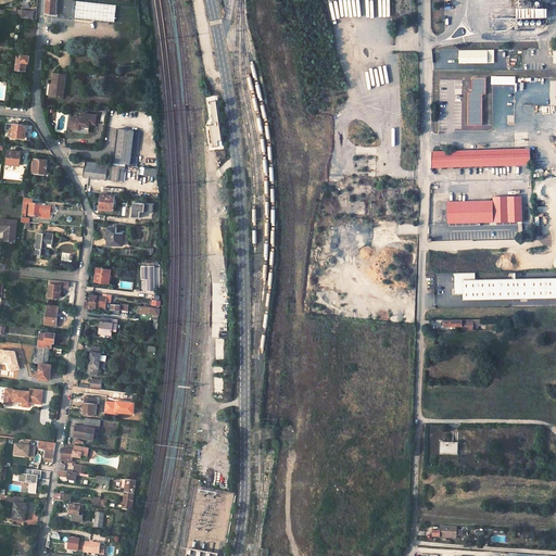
[(55,0),(47,0),(46,15),(55,15),(55,0)]
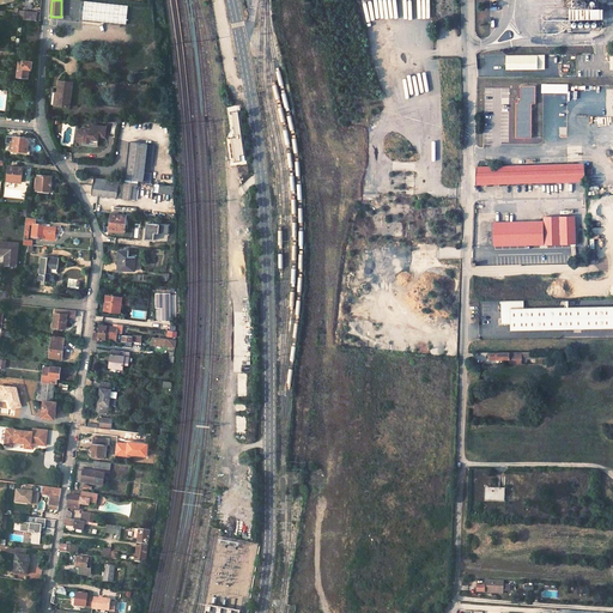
[(594,10),(571,10),(571,20),(594,19),(594,10)]
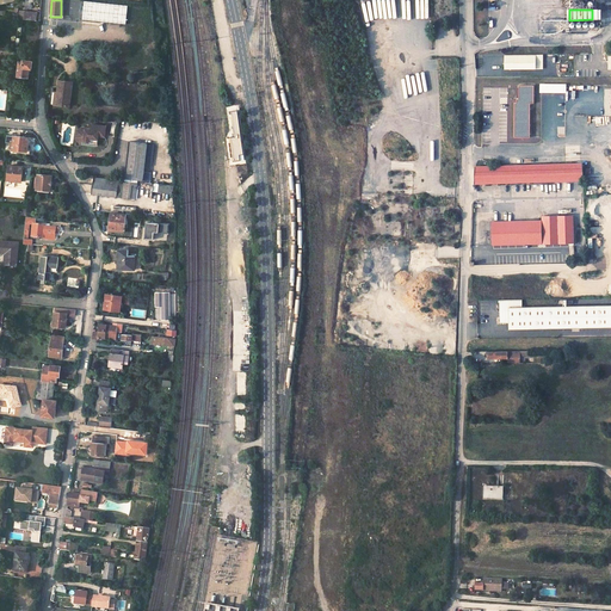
[(536,55),(505,55),(505,69),(536,68),(536,55)]
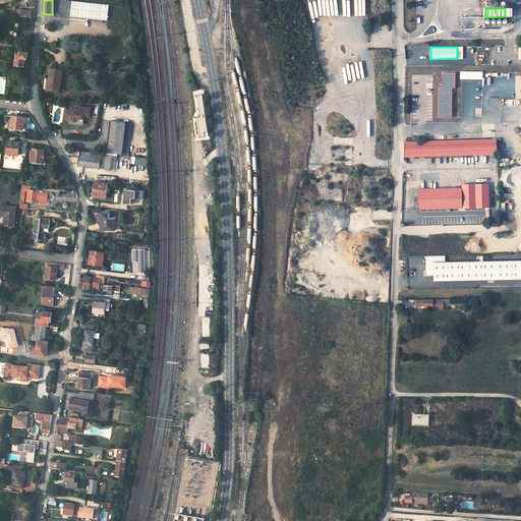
[(20,54),(17,54),(16,66),(25,66),(26,59),(27,59),(29,53),(20,52),(20,54)]
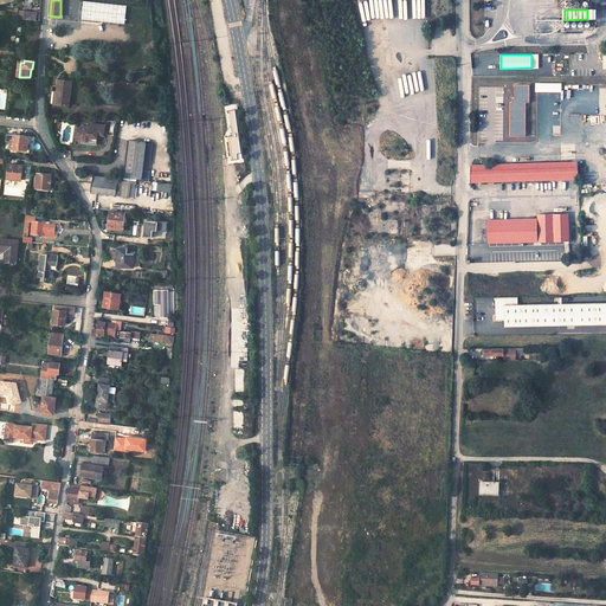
[(72,83),(58,81),(57,92),(56,105),(69,107),(72,83)]
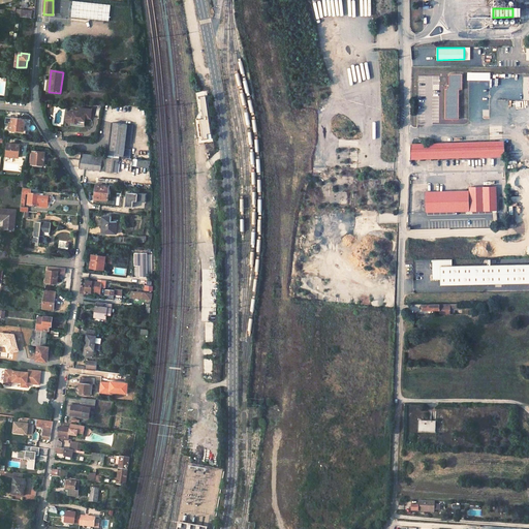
[(205,95),(198,96),(201,118),(208,117),(205,95)]
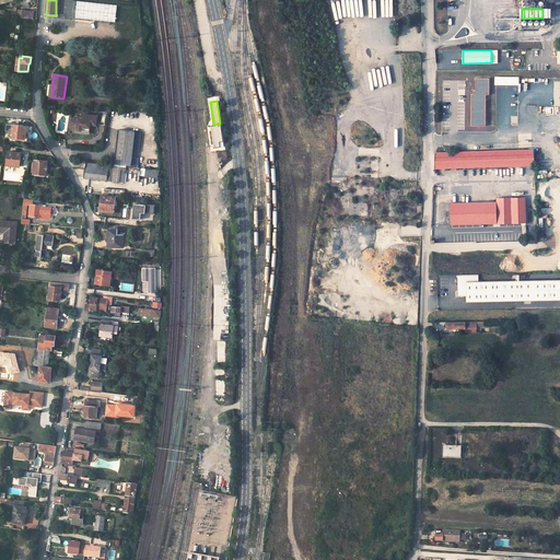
[(82,120),(78,120),(76,120),(71,123),(71,128),(73,131),(81,132),(81,129),(89,129),(90,126),(95,127),(96,117),(83,115),(82,120)]
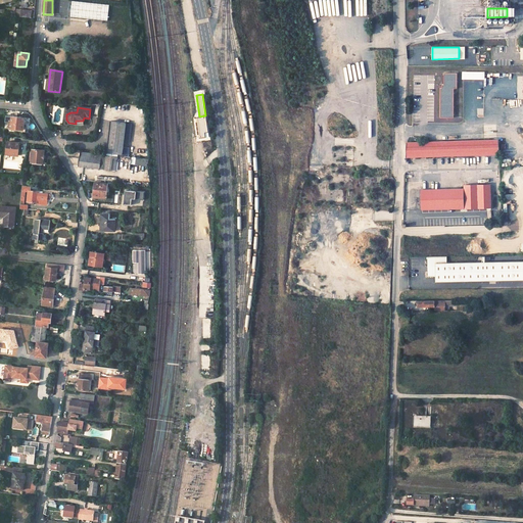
[(70,112),(73,112),(74,110),(69,110),(65,113),(64,120),(67,125),(83,126),(83,121),(76,121),(76,124),(68,123),(66,120),(66,114),(70,112)]
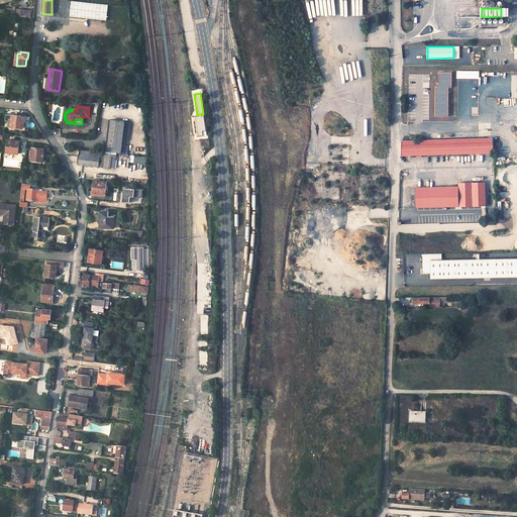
[(23,129),(24,117),(11,115),(11,120),(9,120),(9,127),(10,127),(10,128),(23,129)]
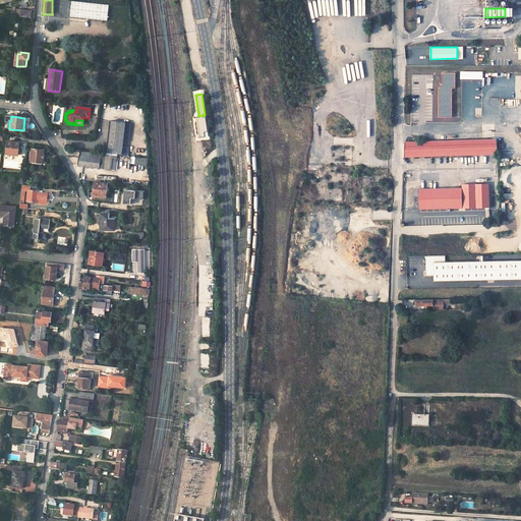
[(132,124),(112,122),(108,154),(129,157),(130,148),(124,147),(124,142),(130,142),(132,124)]
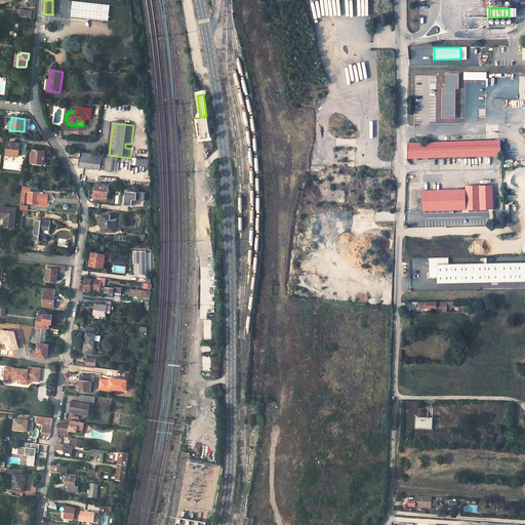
[(409,157),(500,155),(499,140),(408,144),(407,144),(407,161),(409,163),(409,157)]
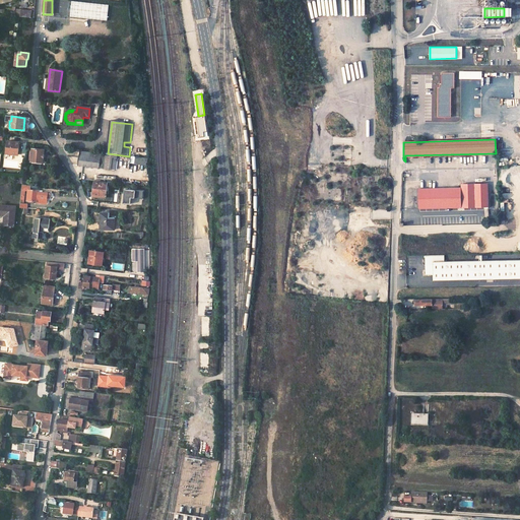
[(8,142),(7,154),(18,155),(20,143),(8,142)]
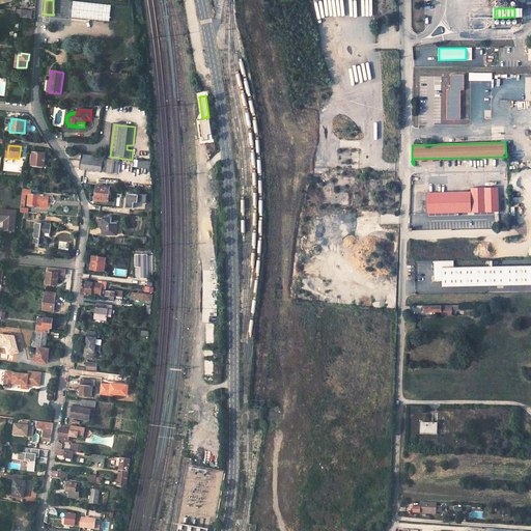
[(31,155),(30,165),(32,165),(32,166),(44,167),(46,154),(33,152),(33,156),(31,155)]
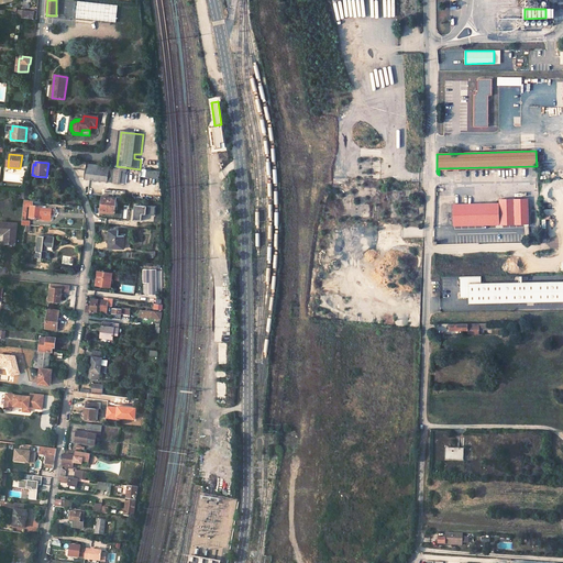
[(110,167),(87,164),(86,179),(89,179),(108,183),(110,167)]
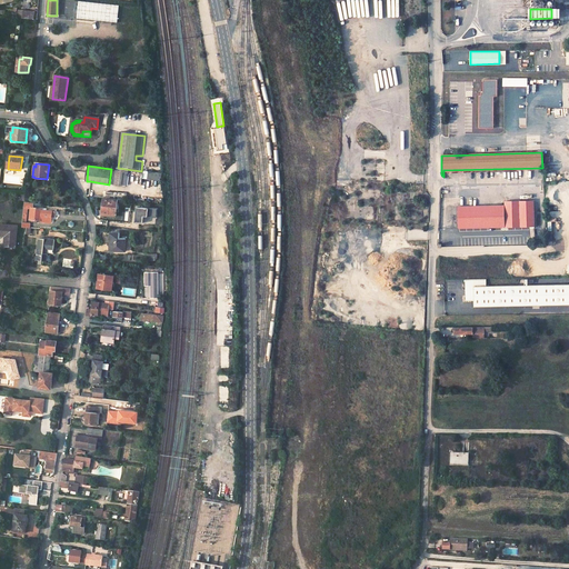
[(128,171),(111,169),(109,185),(126,187),(128,171)]
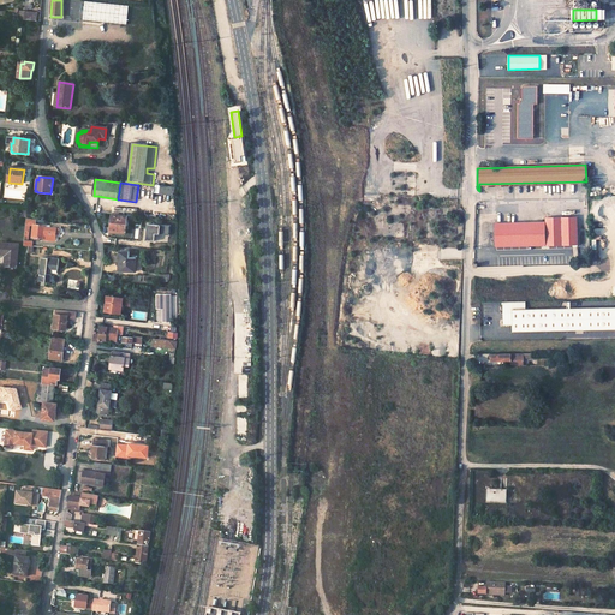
[(127,218),(113,216),(112,233),(126,234),(126,231),(126,227),(127,218)]
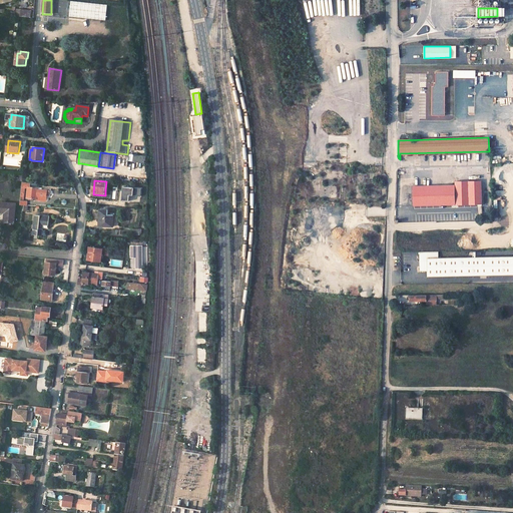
[(408,186),(408,206),(481,204),(480,180),(454,181),(455,185),(408,186)]
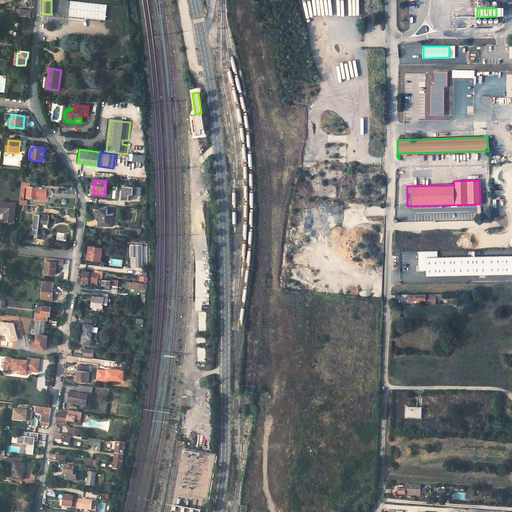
[(28,189),(27,198),(37,199),(47,199),(47,195),(47,191),(38,190),(38,188),(30,187),(30,186),(25,185),(25,188),(28,189)]
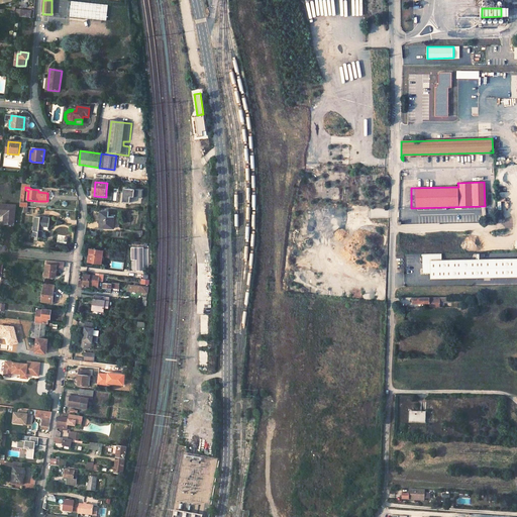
[(129,197),(123,197),(122,204),(129,205),(131,205),(132,198),(129,198),(129,197)]
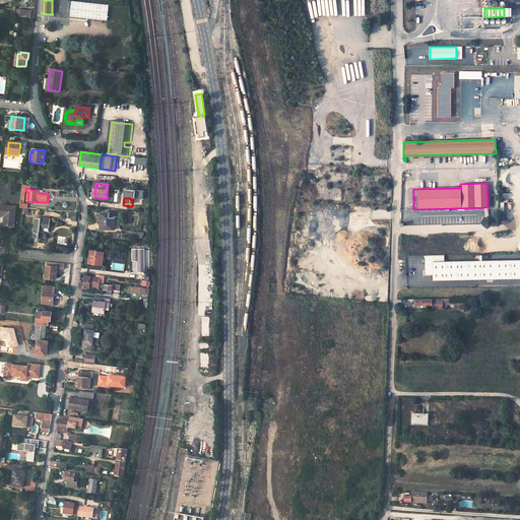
[(14,225),(16,207),(0,204),(0,214),(5,216),(4,224),(14,225)]
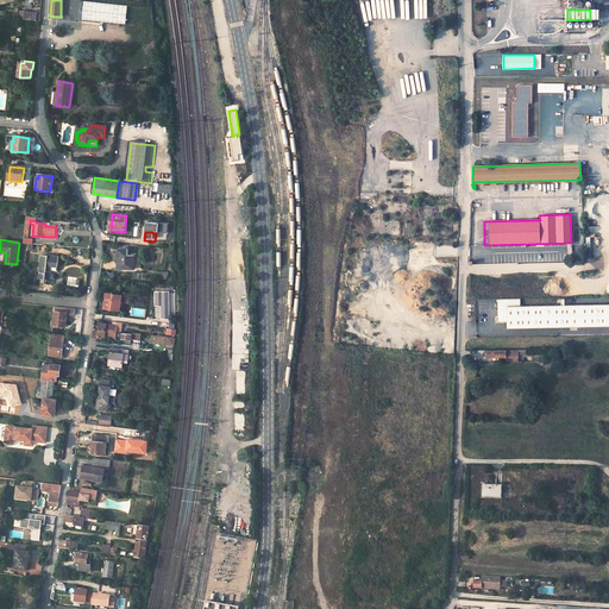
[(129,251),(119,250),(117,269),(132,271),(135,258),(129,257),(129,251)]
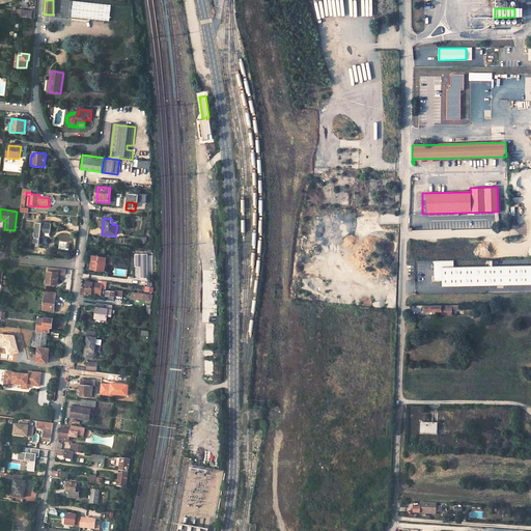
[(36,224),(34,244),(43,245),(44,238),(42,238),(43,233),(50,234),(51,225),(36,224)]
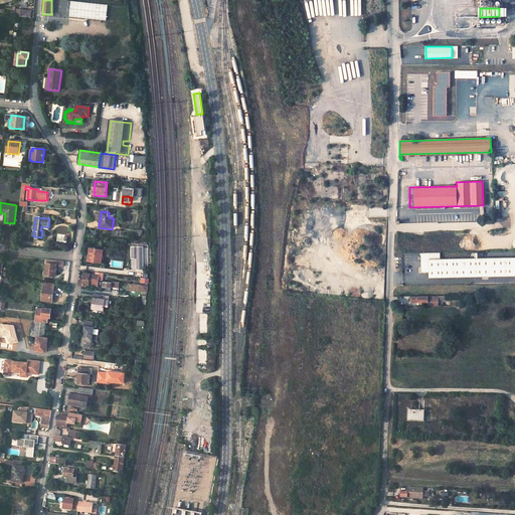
[(104,250),(91,248),(89,262),(102,263),(104,250)]
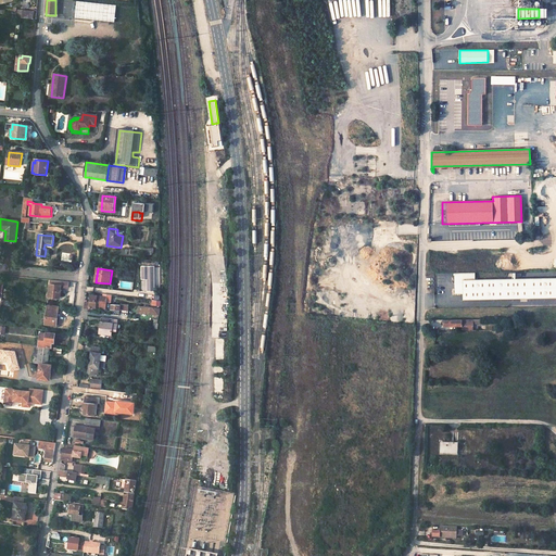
[(476,273),(454,273),(455,283),(555,281),(555,277),(476,279),(476,273)]
